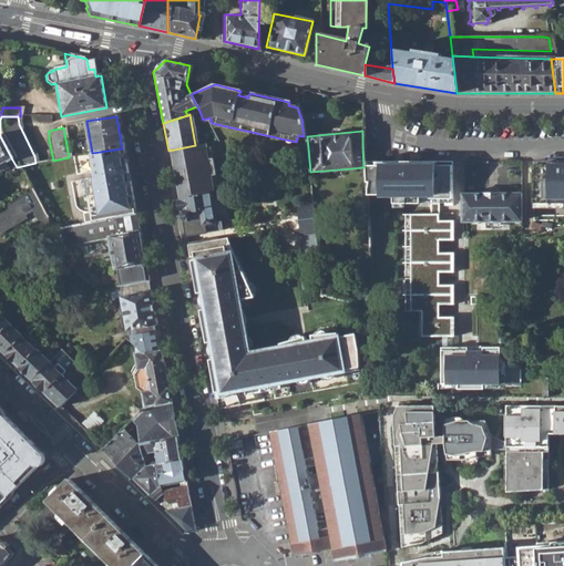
[(0,165),(12,160),(0,136),(0,165)]
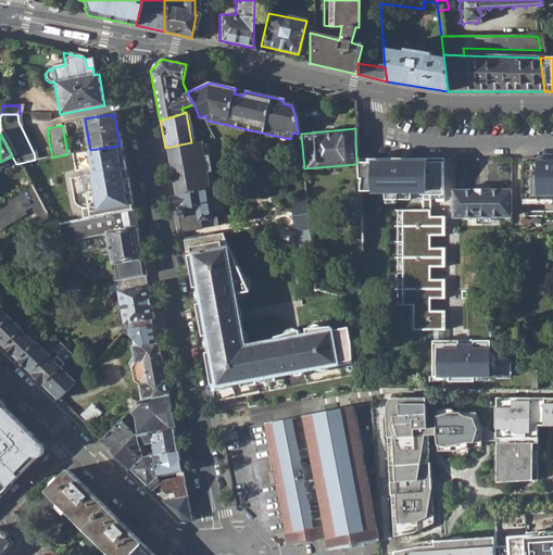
[(165,148),(167,160),(183,158),(191,154),(199,151),(198,141),(191,142),(165,148)]
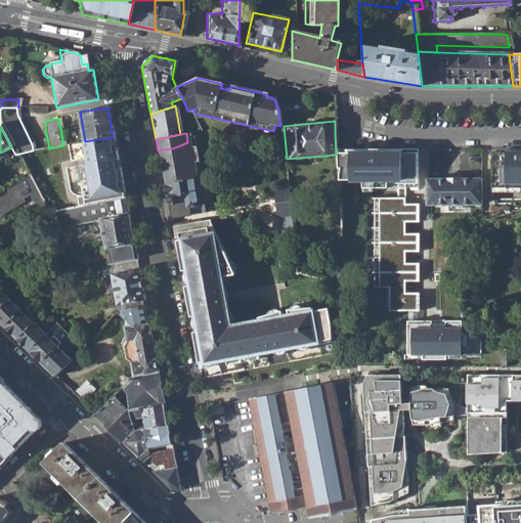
[(158,150),(165,184),(192,178),(194,178),(191,164),(194,163),(191,146),(188,147),(187,142),(180,145),(172,148),(158,150)]
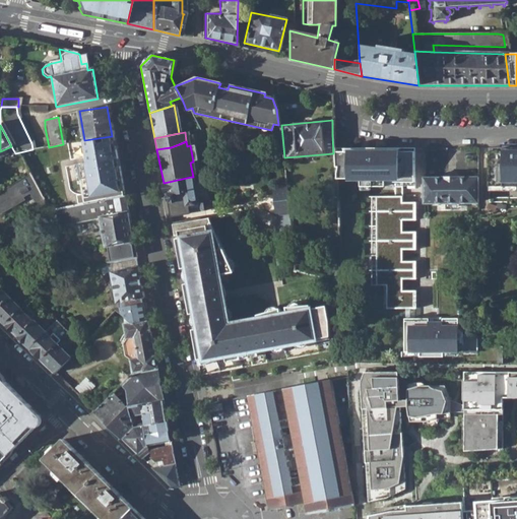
[(53,210),(124,197),(113,143),(102,145),(102,146),(90,148),(84,151),(84,157),(85,160),(87,161),(89,163),(93,163),(97,179),(66,184),(61,186),(61,184),(52,186),(47,186),(45,182),(48,181),(42,148),(33,149),(15,153),(27,177),(45,206),(46,211),(53,210)]
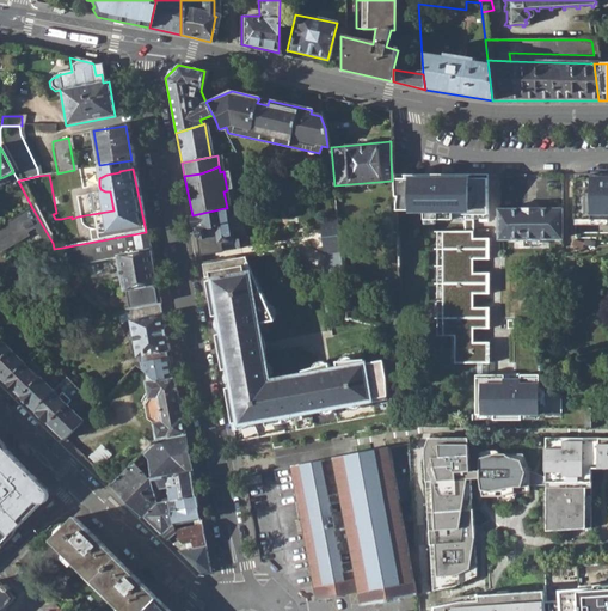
[(404,179),(393,179),(395,211),(407,211),(407,212),(422,212),(422,220),(450,220),(450,215),(461,215),(461,232),(440,233),(441,337),(453,337),(453,364),(485,364),(485,343),(471,343),(471,329),(485,329),(485,309),(471,309),(471,294),(485,294),(485,274),(471,274),(471,260),(485,260),(485,239),(471,239),(470,215),(485,215),(485,179),(467,179),(467,176),(404,176),(404,179)]
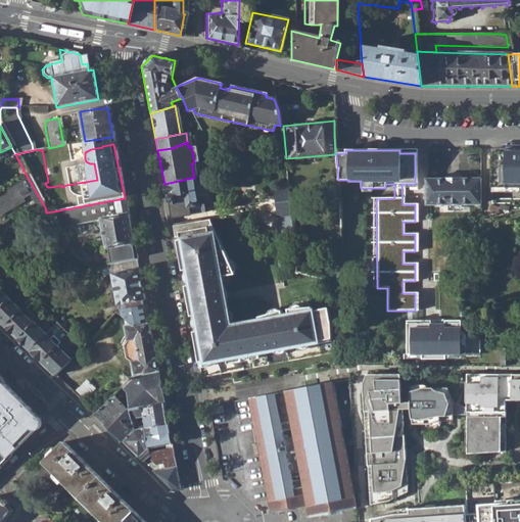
[(519,152),(489,153),(489,188),(519,188),(519,193),(519,192),(519,152)]
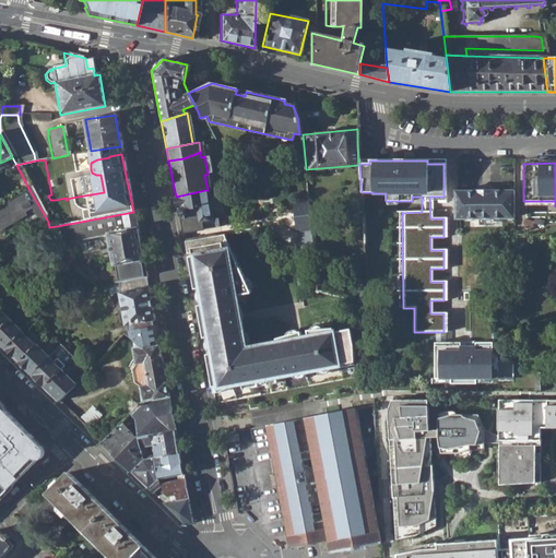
[(30,190),(0,204),(0,226),(23,216),(21,212),(28,210),(37,227),(48,222),(30,190)]
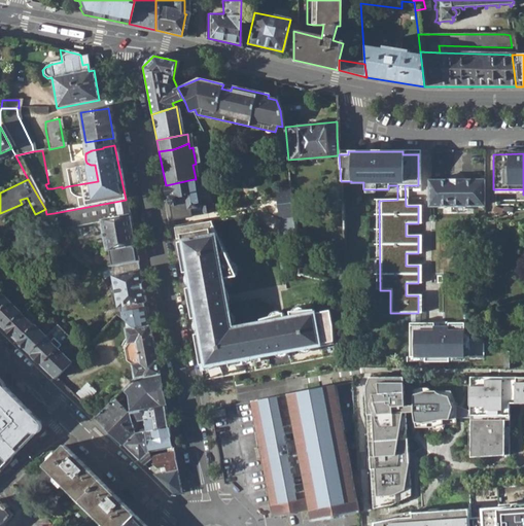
[(199,206),(194,179),(166,185),(172,219),(190,216),(188,208),(199,206)]
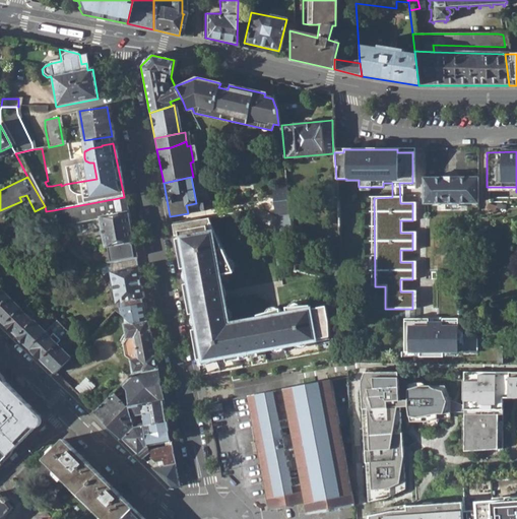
[(474,202),(474,178),(422,178),(422,203),(474,202)]
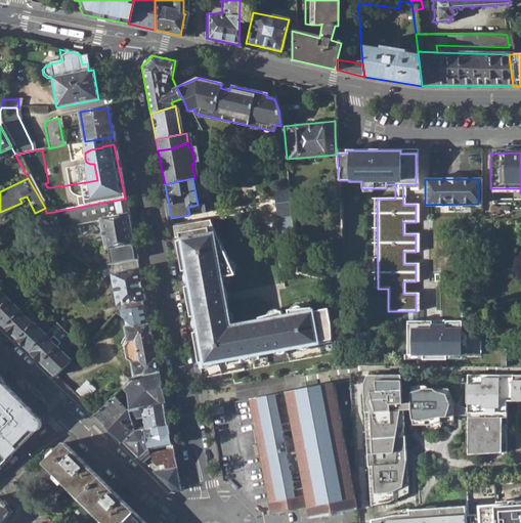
[(273,188),(276,219),(290,217),(287,186),(273,188)]
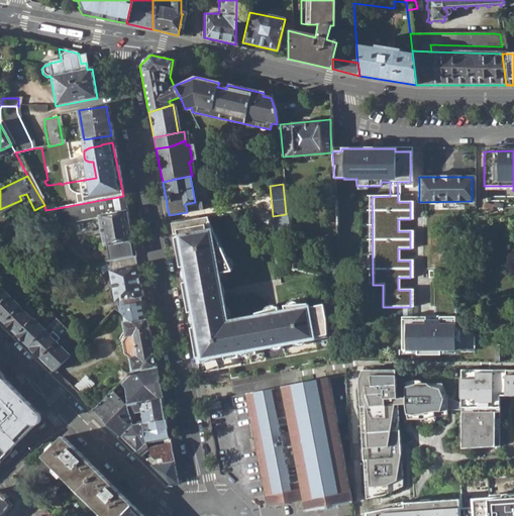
[(106,263),(134,258),(123,196),(53,209),(56,224),(96,217),(102,246),(104,246),(106,263)]
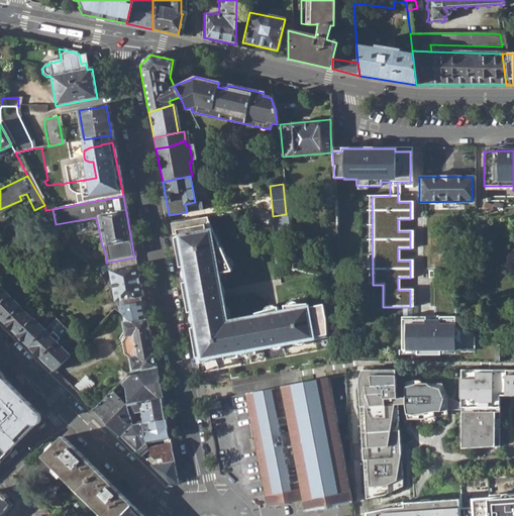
[(227,381),(332,363),(327,318),(325,319),(323,306),(307,307),(306,304),(283,306),(284,312),(277,313),(276,307),(253,314),(254,317),(226,322),(225,321),(216,273),(229,271),(221,250),(212,251),(210,233),(207,233),(206,229),(209,222),(206,216),(197,217),(170,222),(183,297),(197,373),(225,368),(227,381)]
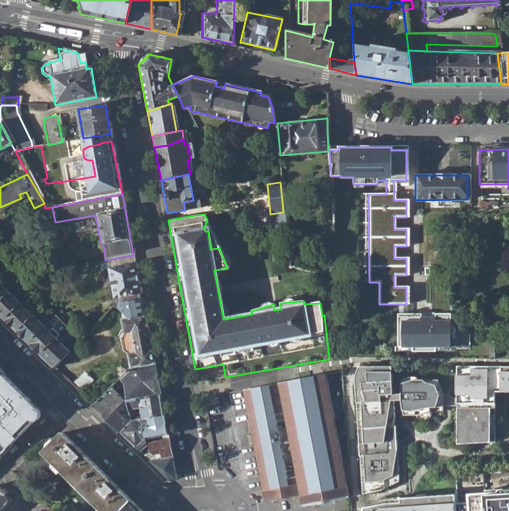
[(219,248),(207,220),(204,227),(205,231),(208,231),(210,249),(219,248)]
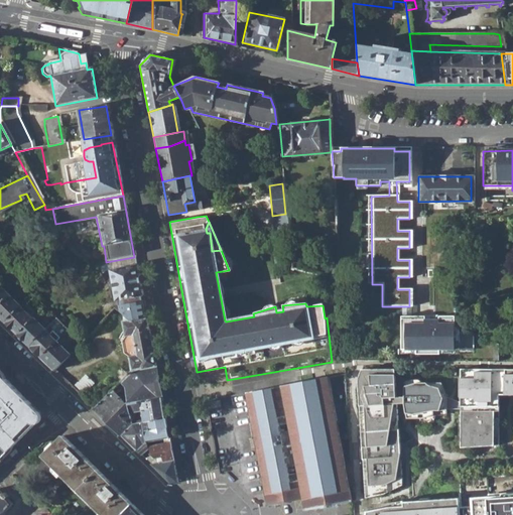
[(119,312),(144,308),(136,265),(108,270),(113,300),(117,300),(119,312)]
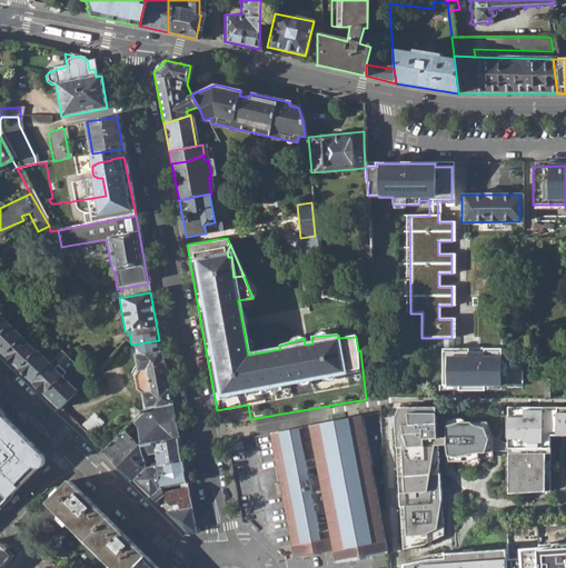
[(361,307),(373,310),(373,298),(364,297),(361,307)]
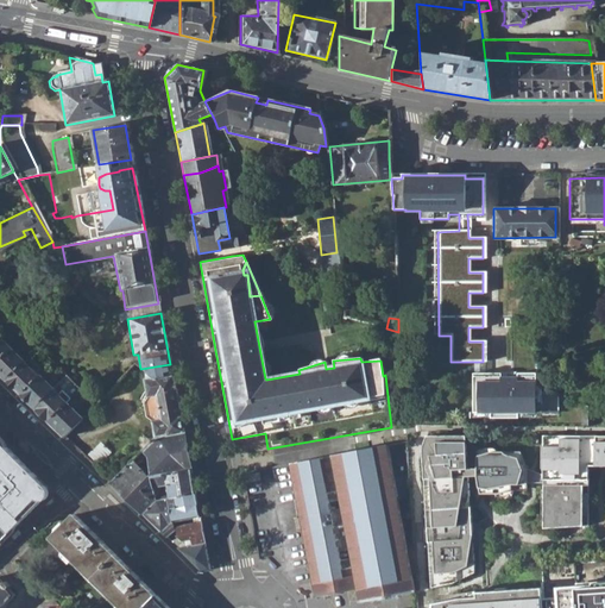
[(8,349),(0,356),(0,377),(4,381),(21,363),(23,362),(8,349)]
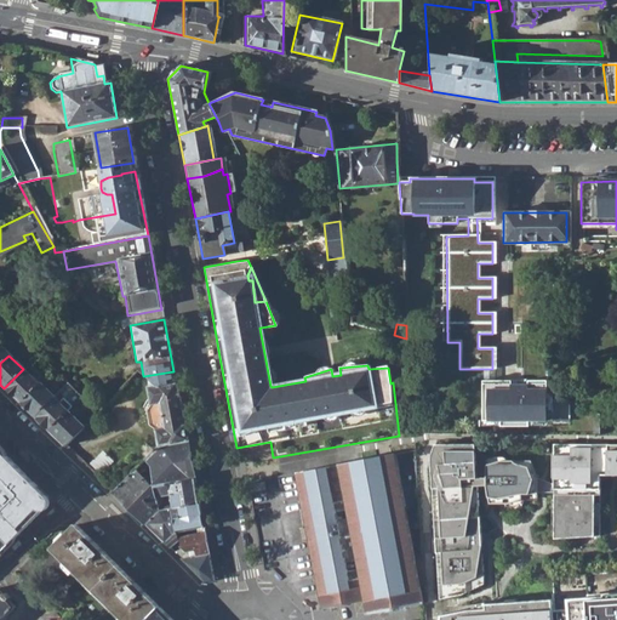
[(22,370),(4,388),(20,403),(36,384),(22,370)]
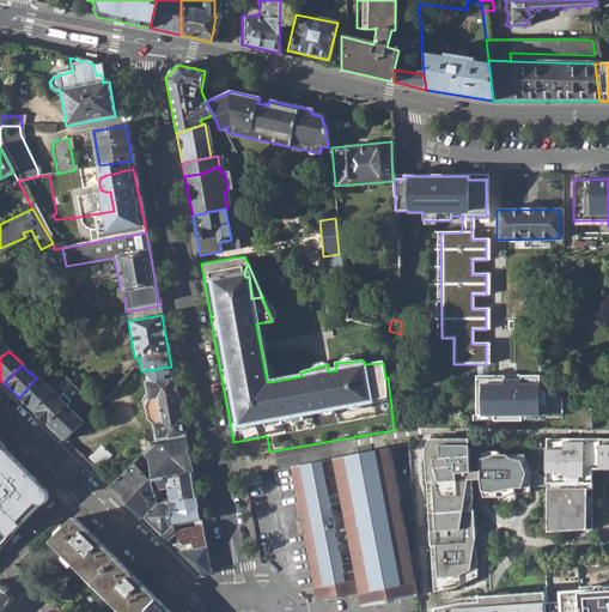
[(153,383),(174,380),(171,367),(141,371),(153,383)]
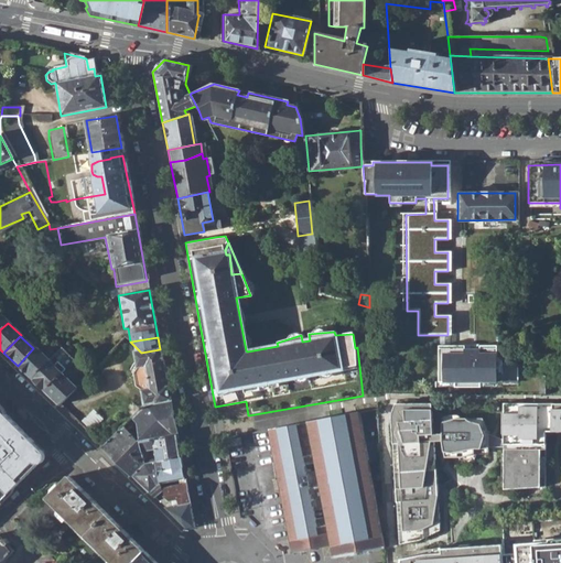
[(142,404),(169,400),(160,349),(141,353),(130,342),(135,365),(131,368),(136,388),(139,391),(142,404)]
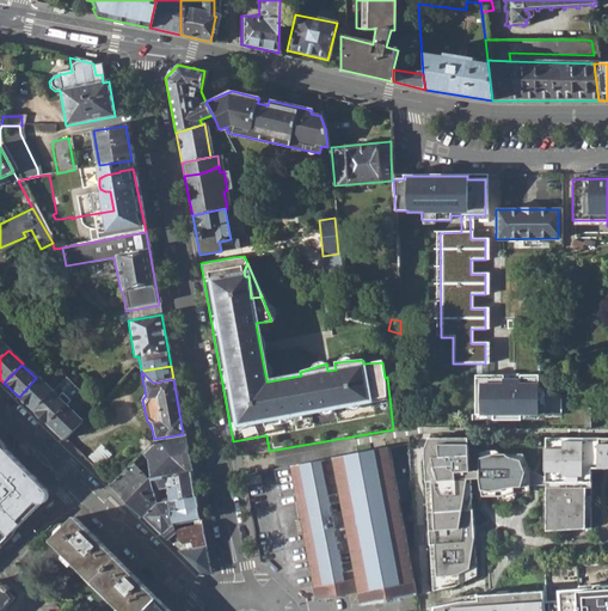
[(502,376),(473,376),(473,415),(492,415),(491,421),(519,421),(519,415),(535,415),(535,376),(511,376),(511,380),(502,380),(502,376)]
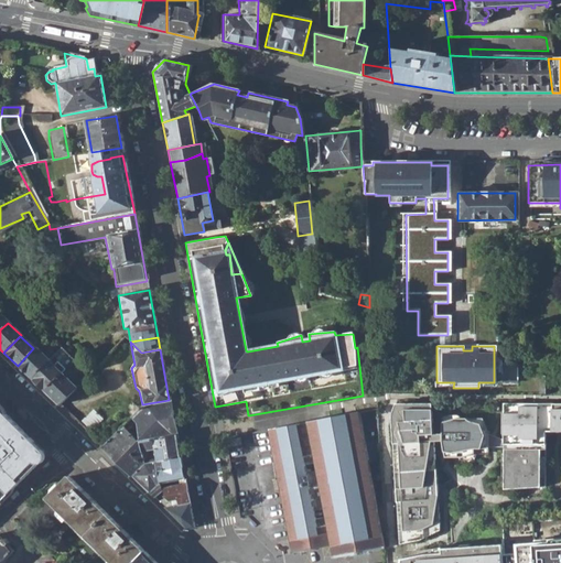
[(33,348),(18,366),(30,378),(46,361),(47,360),(34,347),(33,348)]
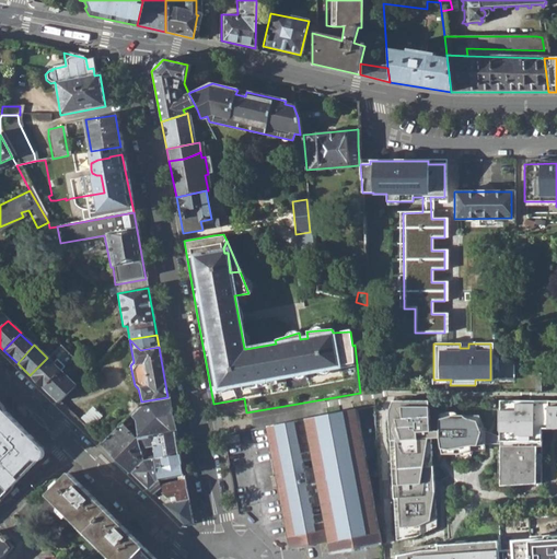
[(46,359),(30,375),(43,387),(59,371),(62,367),(55,359),(50,363),(46,359)]
